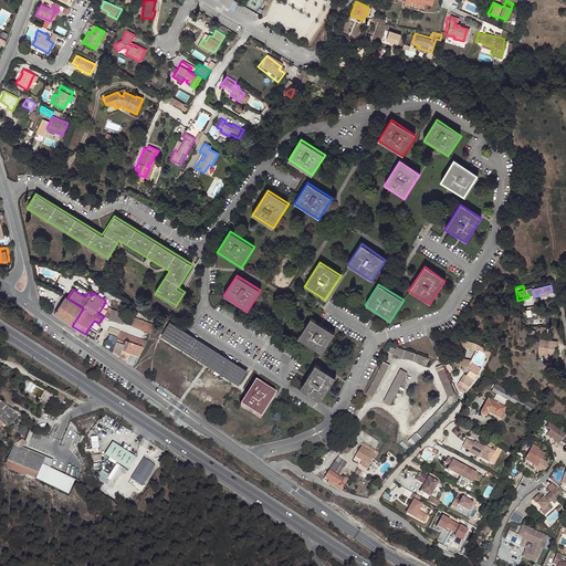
[(67,299),(65,297),(54,314),(72,326),(83,308),(67,299)]
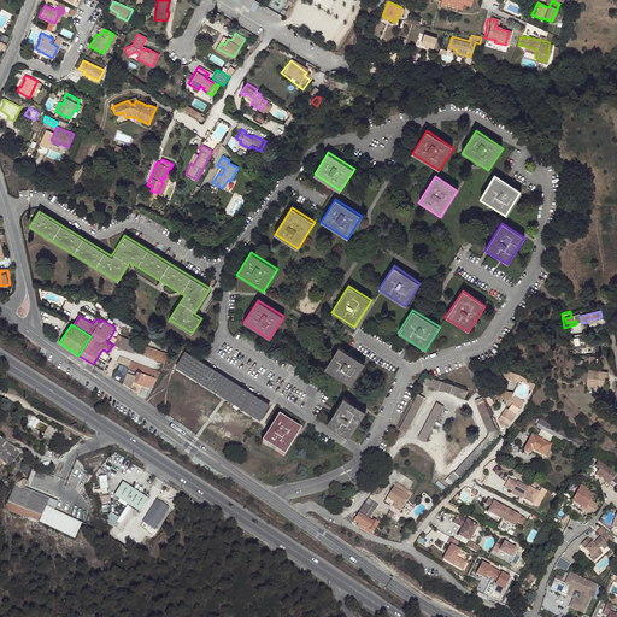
[(134,353),(164,364),(168,354),(123,338),(121,341),(121,342),(118,348),(133,354),(134,353)]
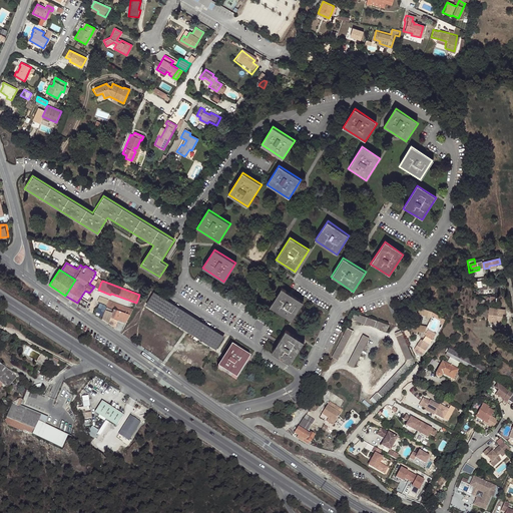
[(270,308),(291,321),(300,301),(282,289),(270,308)]
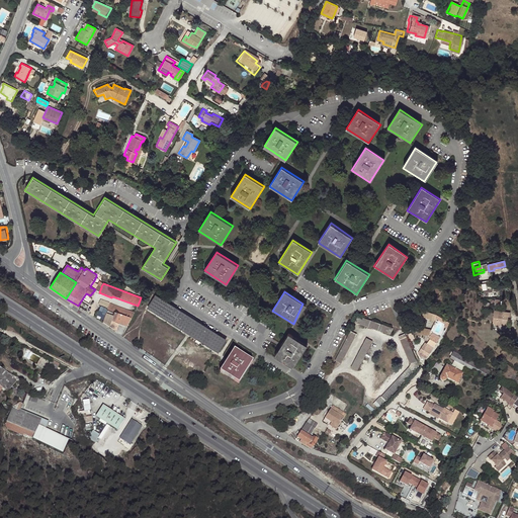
[(149,308),(173,323),(217,351),(224,339),(156,296),(149,308)]
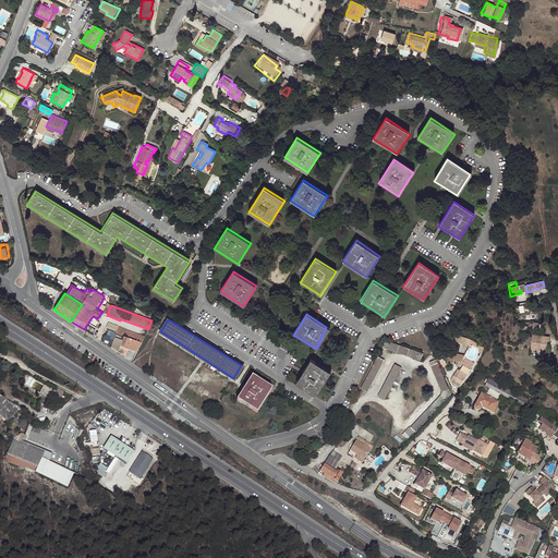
[(142,343),(145,338),(108,324),(106,328),(114,331),(114,334),(142,343)]
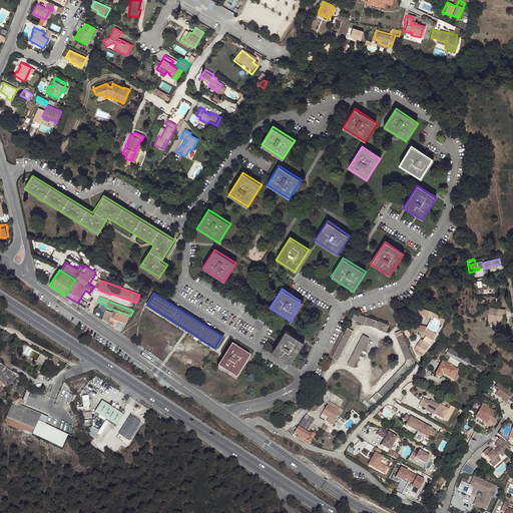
[(300,301),(291,321),(292,322),(304,303),(300,301)]
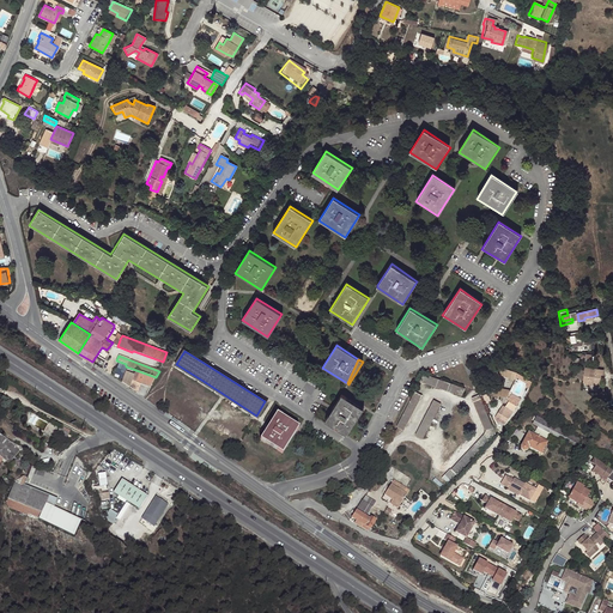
[(514,380),(516,372),(513,371),(498,365),(496,372),(514,380)]
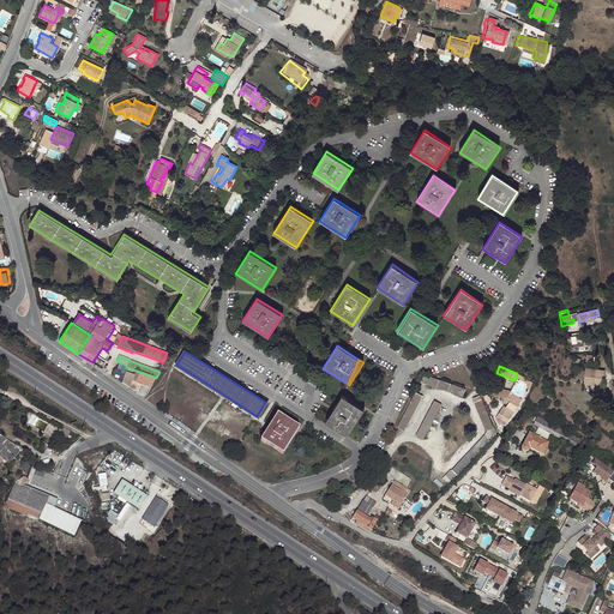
[(605,369),(587,367),(584,384),(595,385),(595,389),(599,389),(599,386),(601,386),(602,374),(605,375),(605,369)]
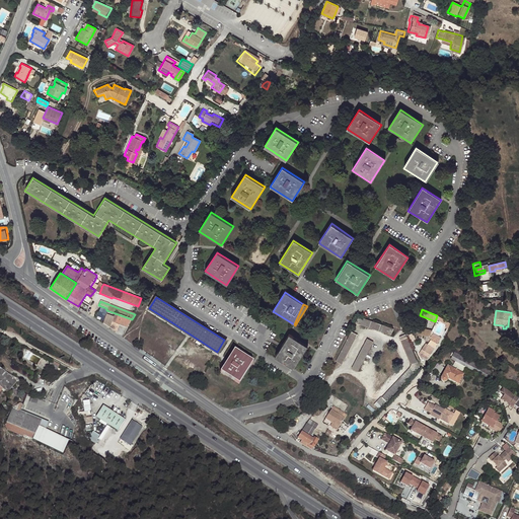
[(127,327),(131,321),(114,315),(114,316),(106,314),(102,322),(109,327),(109,326),(112,322),(119,325),(127,327)]
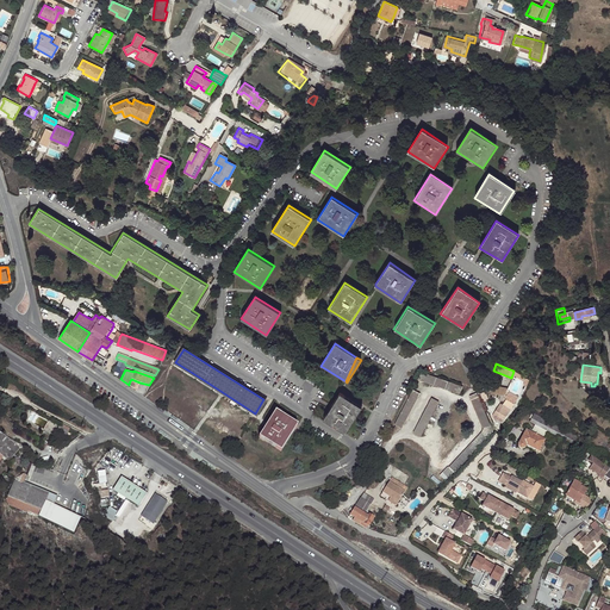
[(492,392),(505,396),(508,387),(493,384),(492,392)]
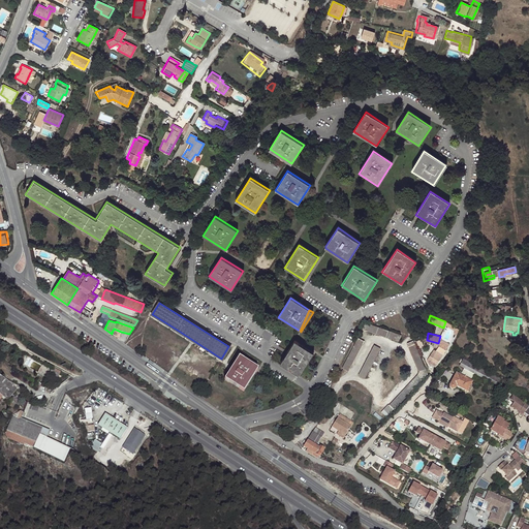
[(358,338),(344,364),(351,366),(364,341),(358,338)]
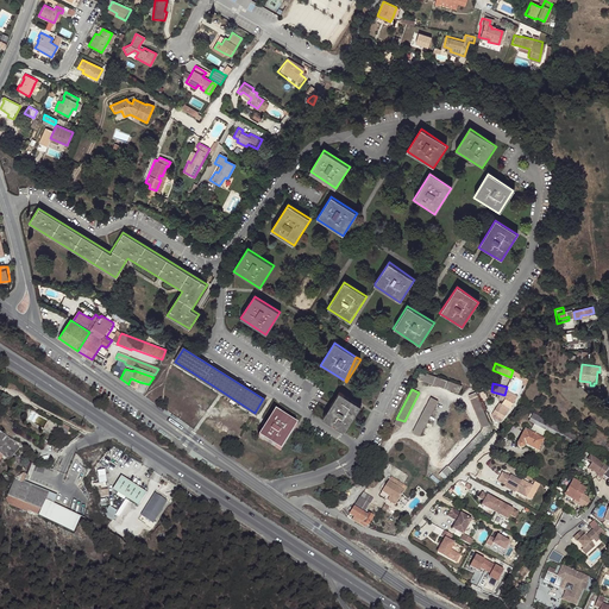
[(362,406),(339,391),(322,418),(345,432),(362,406)]
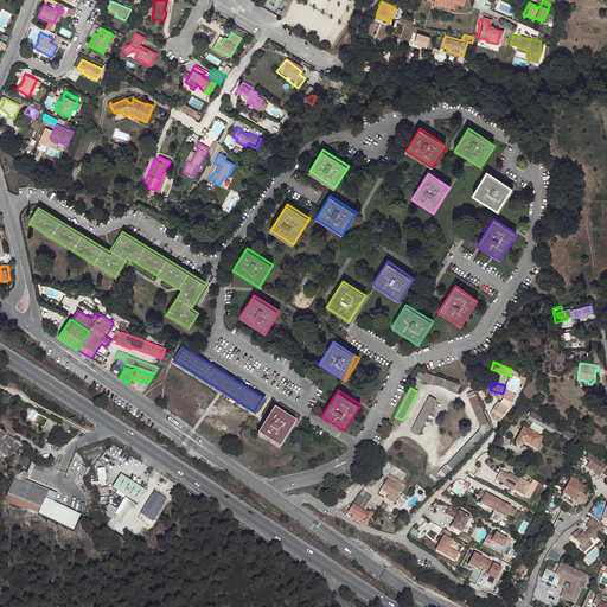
[(446,465),(452,470),(490,429),(474,390),(466,394),(480,427),(479,430),(446,465)]
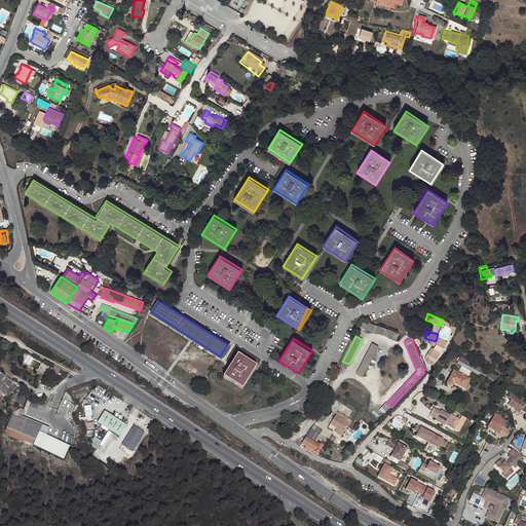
[(372,343),(359,369),(366,372),(378,346),(372,343)]
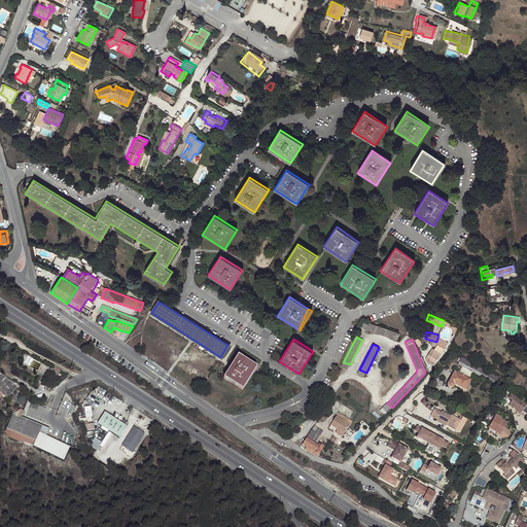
[(434,348),(442,352),(445,348),(437,344),(434,348)]
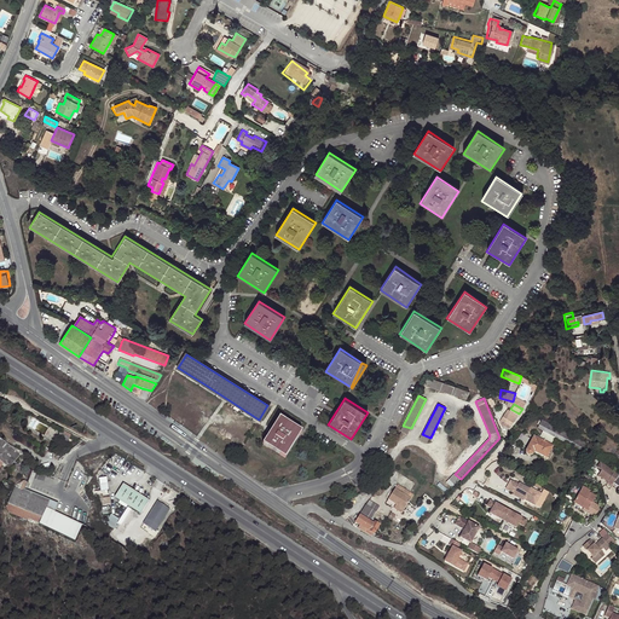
[(502,418),(512,426),(518,416),(508,409),(502,418)]
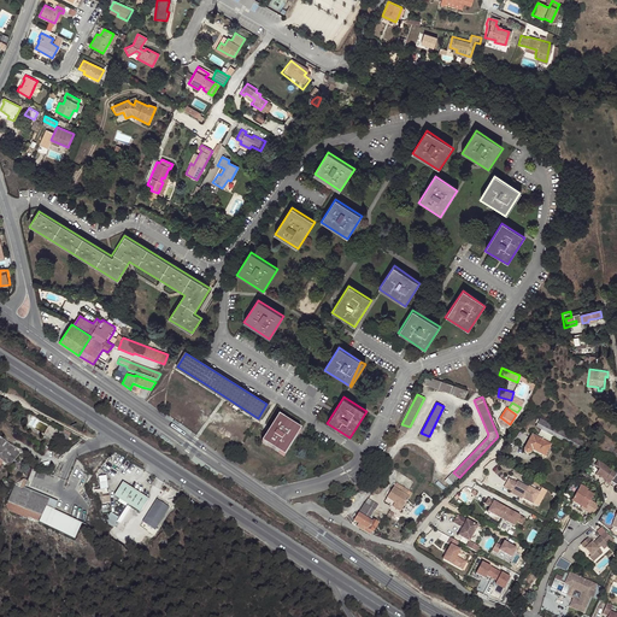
[(301,432),(282,418),(278,417),(262,444),(285,458),(301,432)]
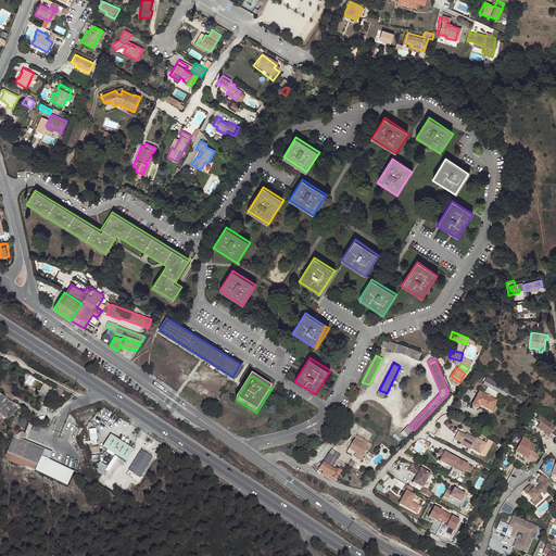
[(459,382),(451,376),(450,378),(451,381),(457,386),(459,382)]
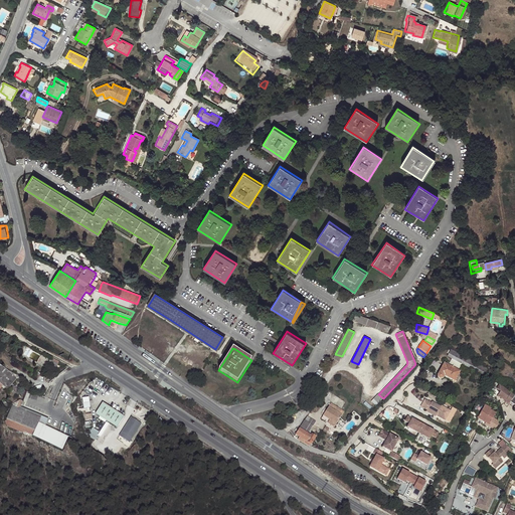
[(447,356),(484,375),(487,369),(450,350),(447,356)]
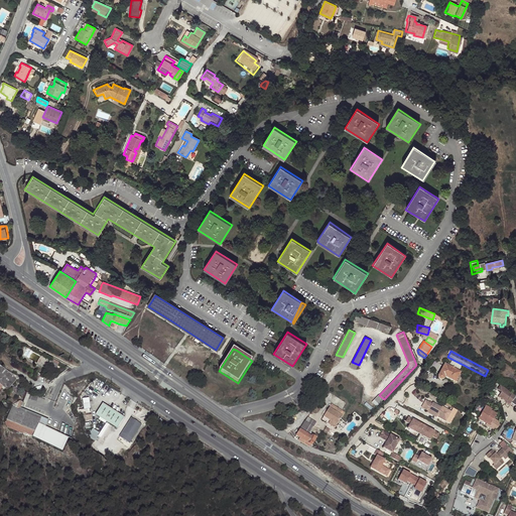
[(343,357),(336,355),(334,360),(340,363),(343,357)]
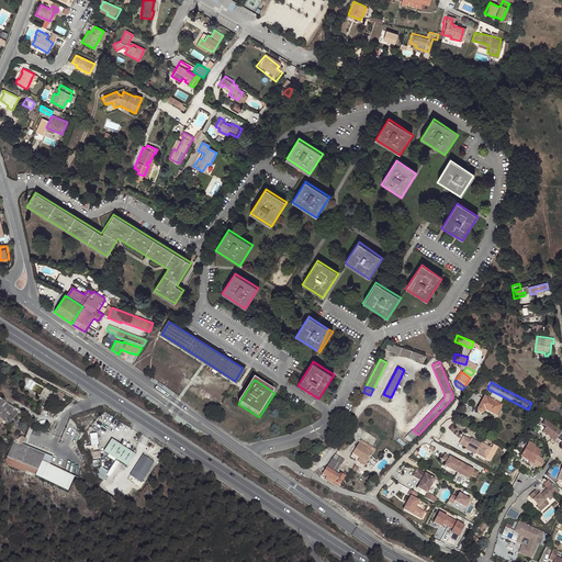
[(49,396),(58,402),(59,401),(62,397),(62,396),(53,392),(49,396)]
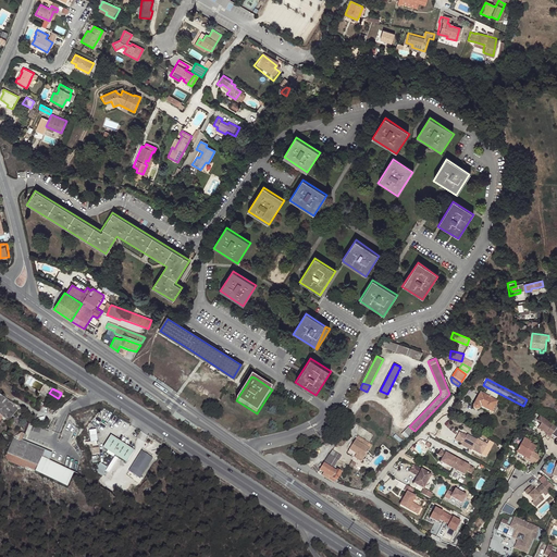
[(387,394),(380,391),(378,395),(384,399),(387,394)]
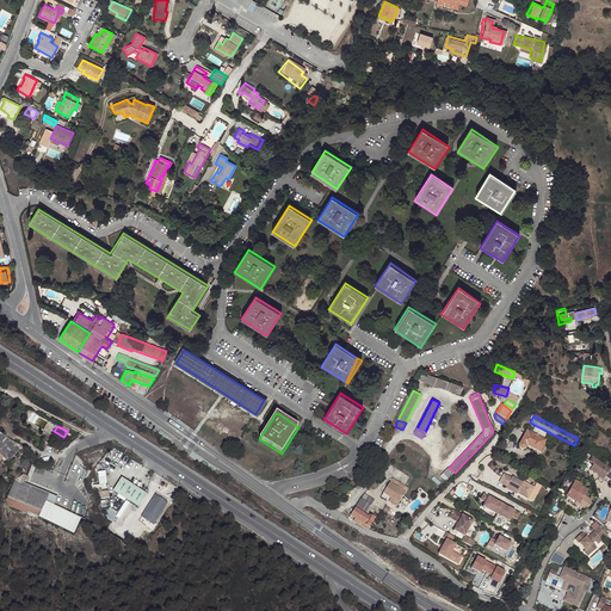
[(526,446),(531,449),(538,452),(544,440),(525,431),(518,444),(518,448),(518,449),(519,449),(519,450),(522,451),(524,450),(525,450),(525,449),(525,448),(526,446)]
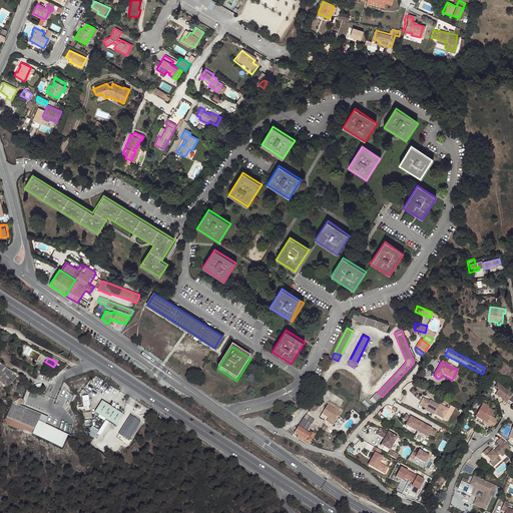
[(0,382),(5,387),(14,377),(7,371),(4,375),(0,371),(0,368),(2,366),(0,364),(0,382)]
